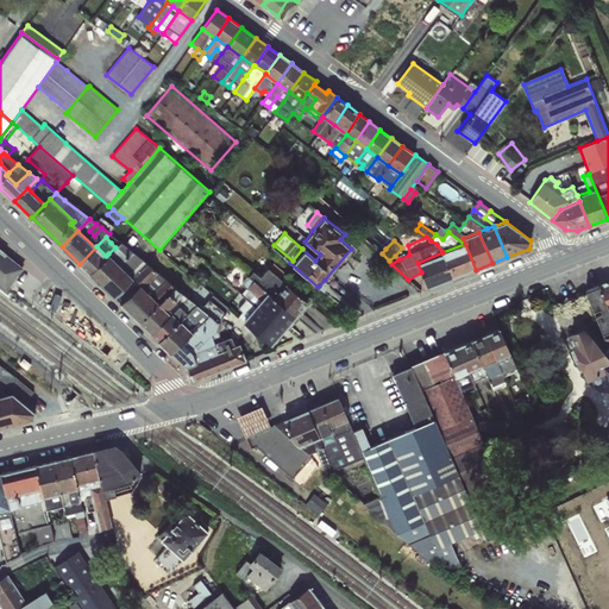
[(115,248),(108,253),(119,264),(120,264),(133,252),(121,242),(115,248)]
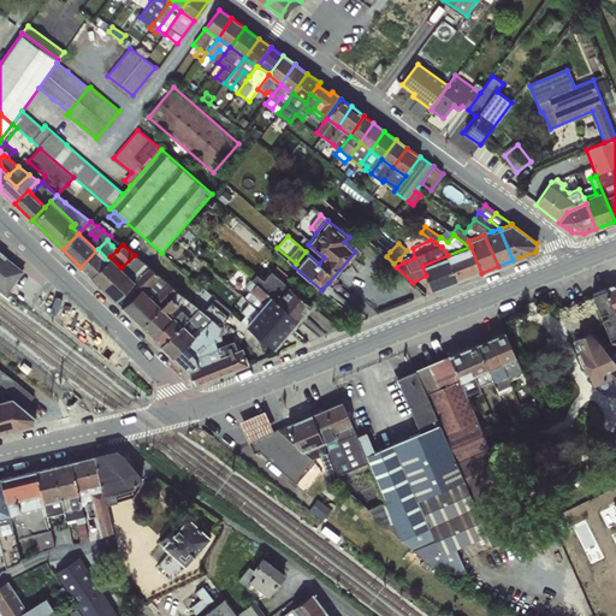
[(469,247),(448,255),(457,282),(481,273),(471,247),(469,247)]
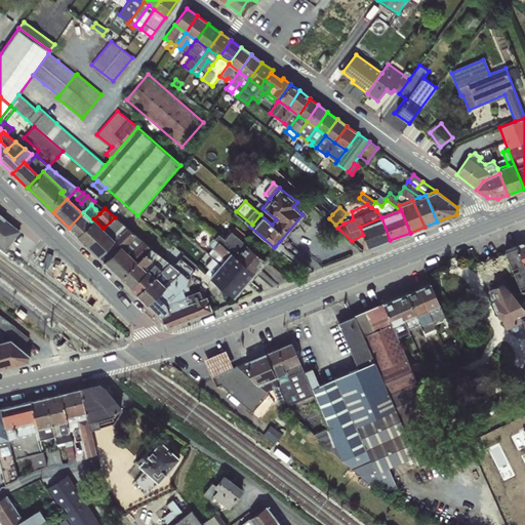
[(82,213),(69,228),(77,235),(91,220),(83,212),(82,213)]
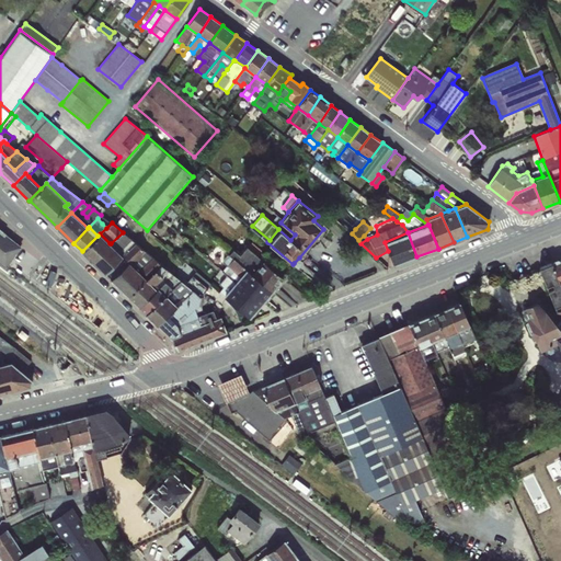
[(0,231),(0,263),(4,267),(21,248),(0,231)]
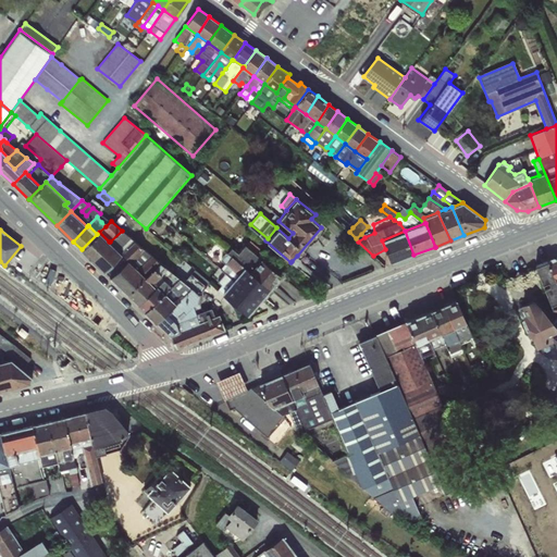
[(122,254),(104,271),(110,277),(128,260),(136,268),(151,256),(139,245),(122,231),(110,242),(122,254)]
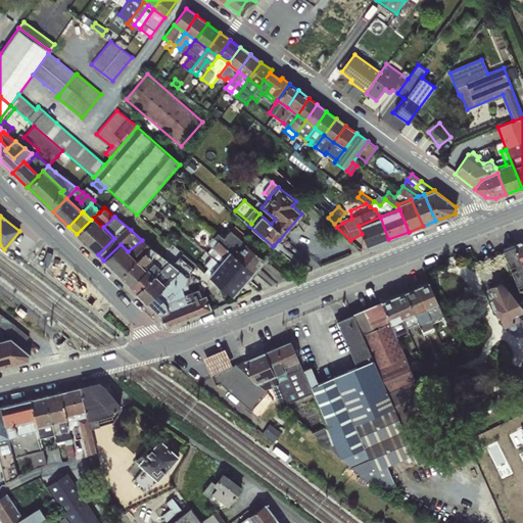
[(388,239),(380,217),(359,226),(362,234),(367,247),(388,239)]
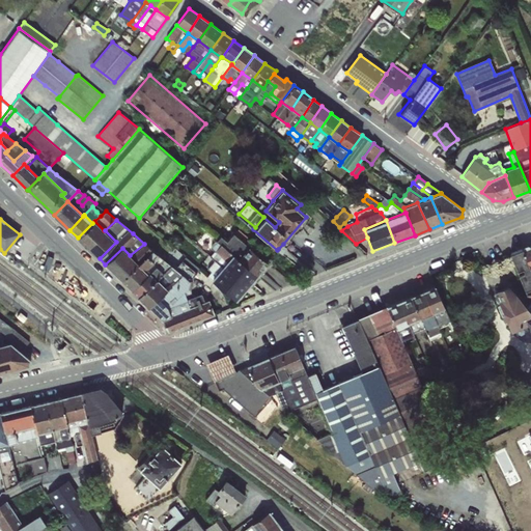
[(92,223),(78,238),(87,247),(104,230),(94,221),(92,223)]
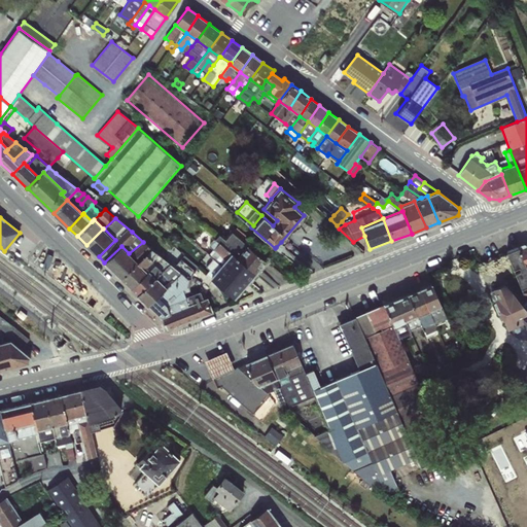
[(103,229),(86,245),(99,256),(115,240),(104,229),(103,229)]
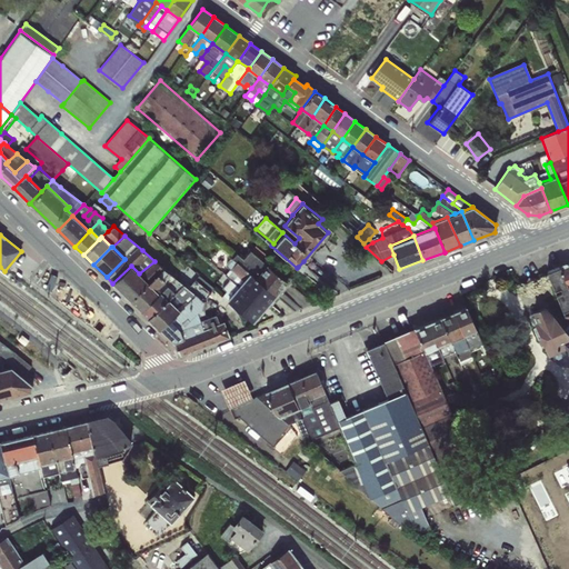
[(237,252),(232,258),(237,261),(250,272),(256,277),(267,265),(250,250),(243,258),(237,252)]
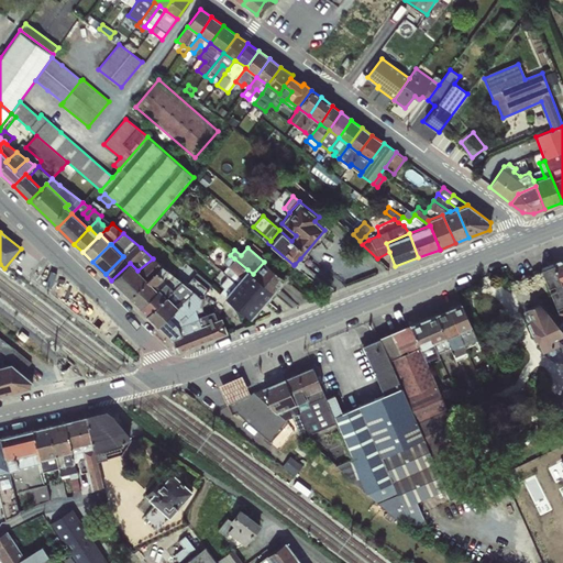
[(234,258),(230,255),(223,263),(228,266),(222,272),(228,276),(220,285),(223,288),(219,293),(224,296),(236,283),(247,269),(234,258)]
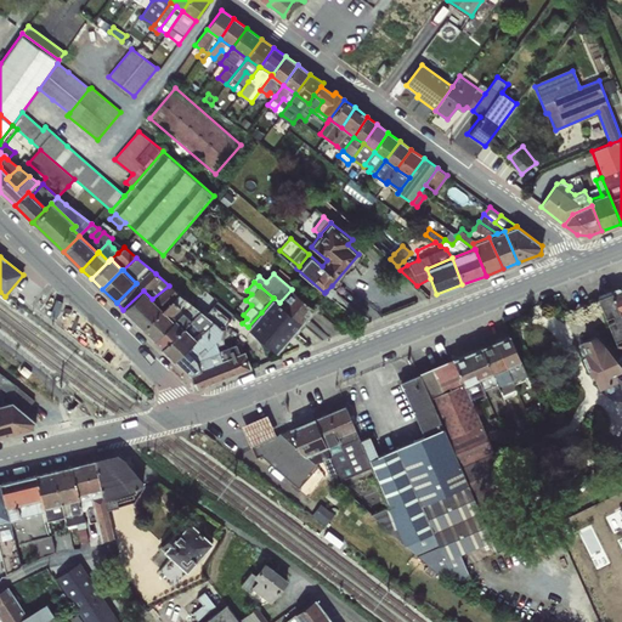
[(169,286),(152,299),(163,310),(173,299),(179,293),(170,286),(169,286)]
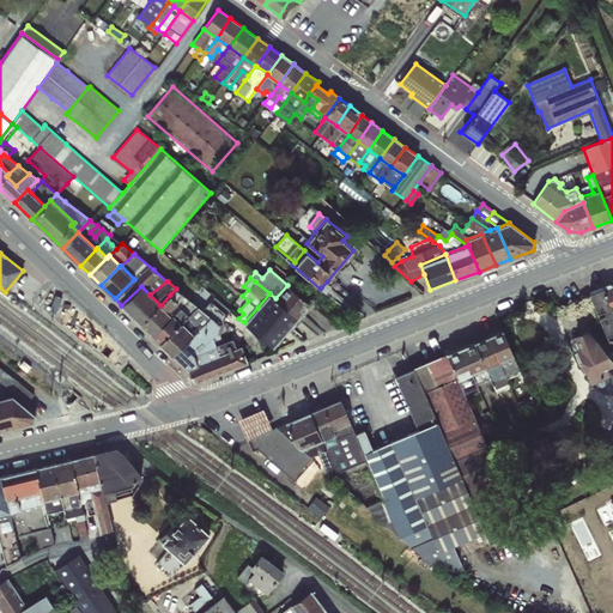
[(327,281),(321,287),(326,293),(332,286),(327,281)]
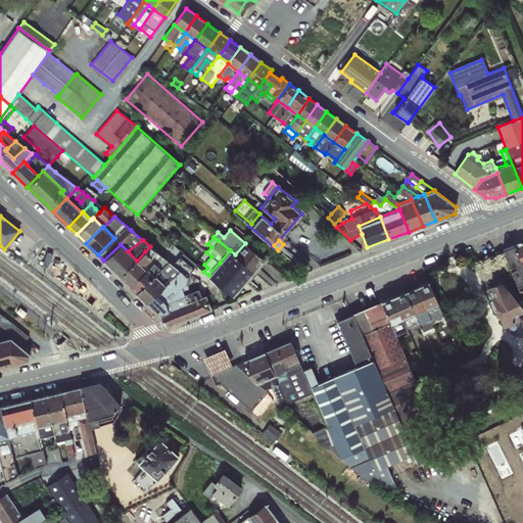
[(522,241),(514,245),(522,266),(522,241)]
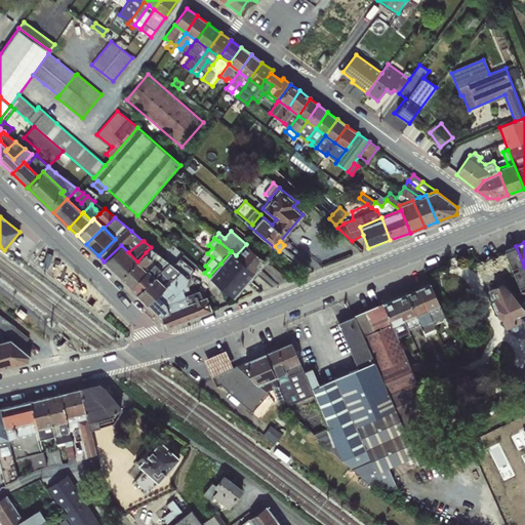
[(246,244),(236,255),(255,273),(266,260),(246,244)]
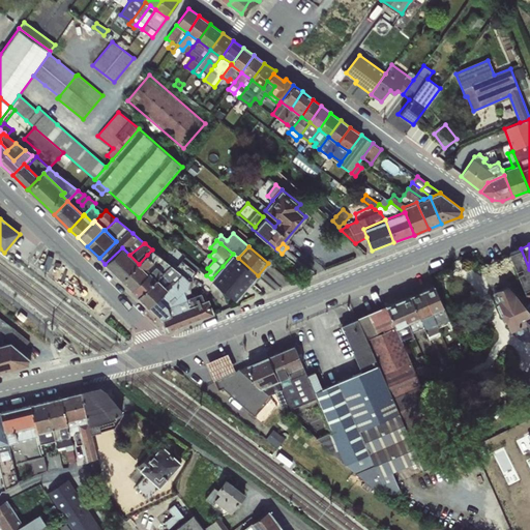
[(122,247),(105,264),(113,271),(129,255),(122,247)]
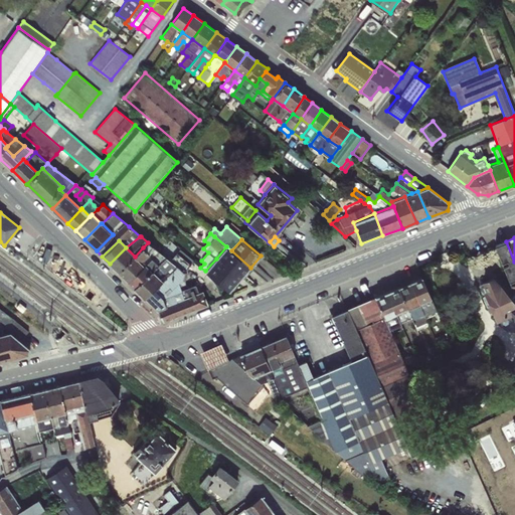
[(514,285),(514,262),(506,241),(495,246),(511,286),(514,285)]
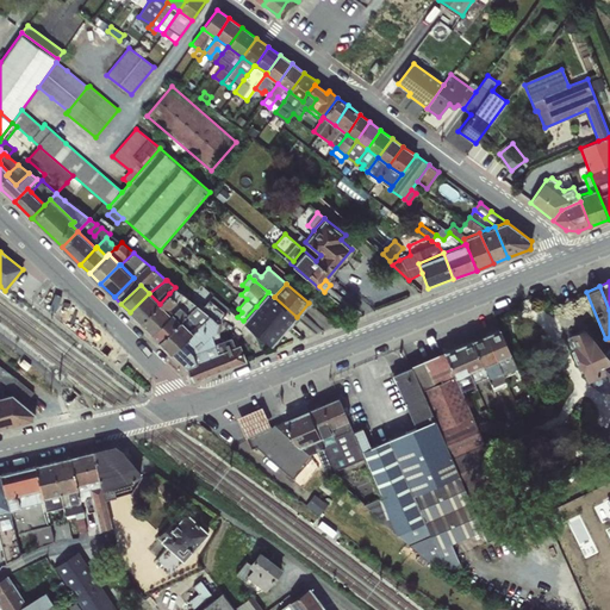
[(169,293),(160,304),(170,315),(173,312),(181,305),(188,298),(185,296),(175,287),(169,293)]
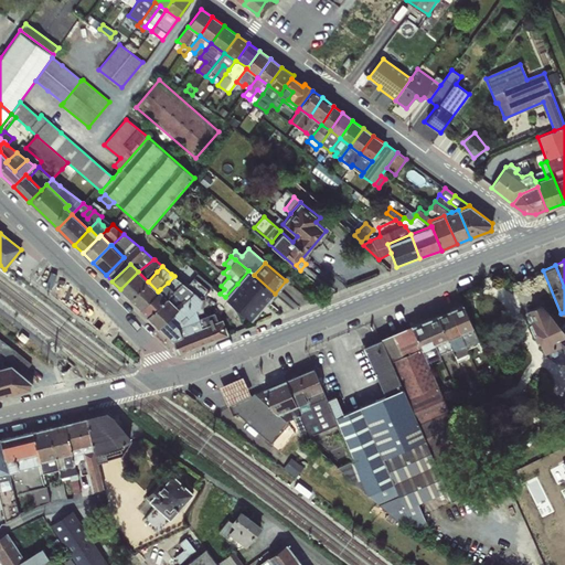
[(237,284),(225,297),(252,320),(275,294),(254,275),(248,270),(237,284)]
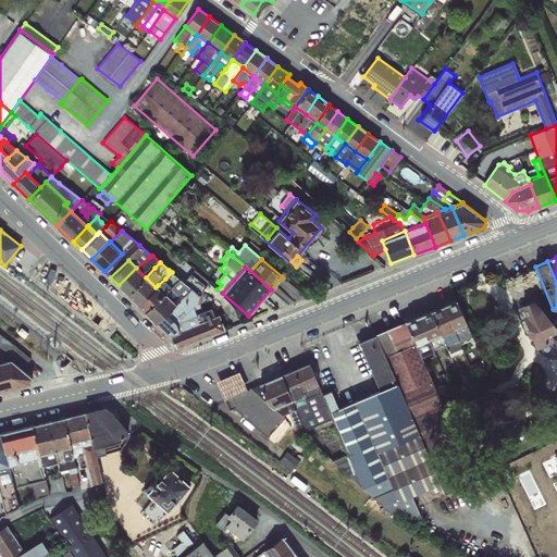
[(136,268),(119,285),(127,294),(146,277),(136,268)]
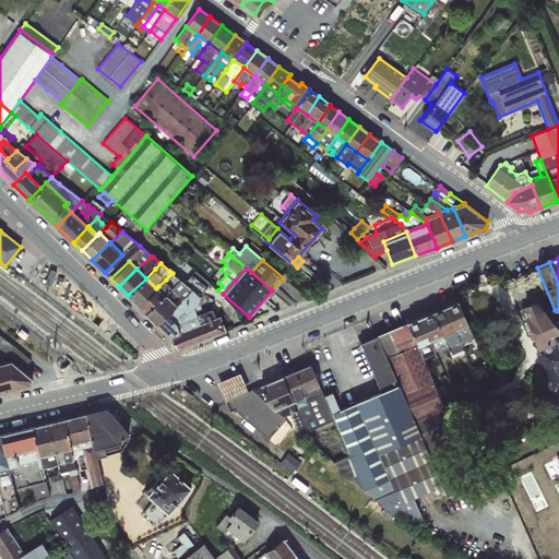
[(192,289),(200,296),(210,283),(197,272),(186,284),(192,289)]
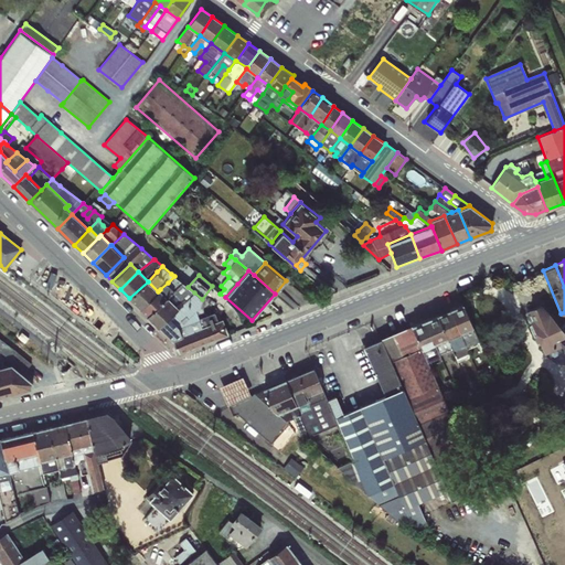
[(168,283),(160,289),(168,297),(182,283),(174,276),(168,283)]
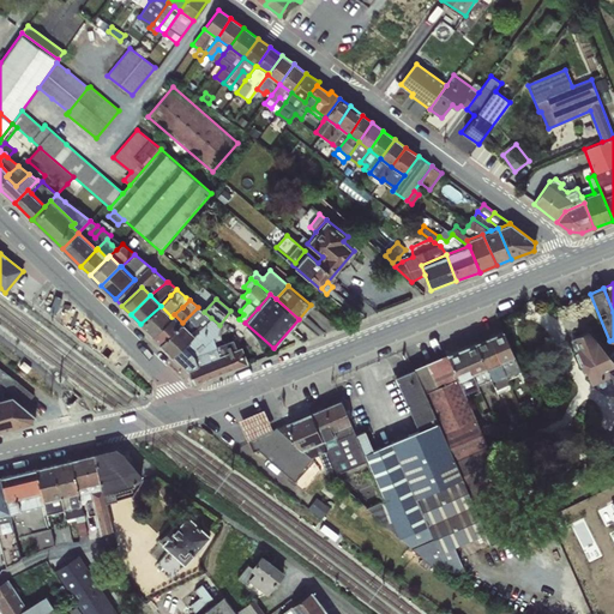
[(161,306),(140,324),(152,335),(172,317),(161,306)]
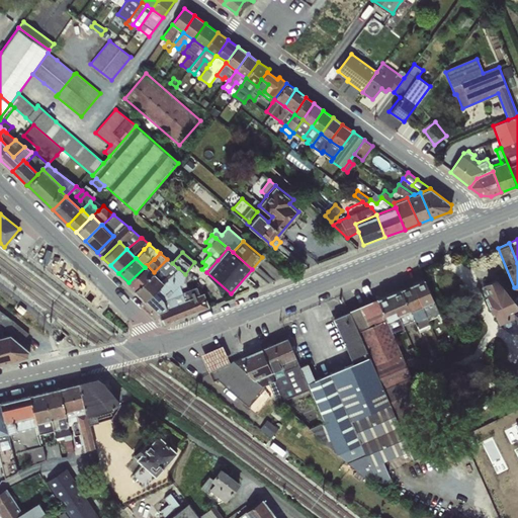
[(167,259),(154,272),(164,282),(178,268),(172,263),(167,259)]
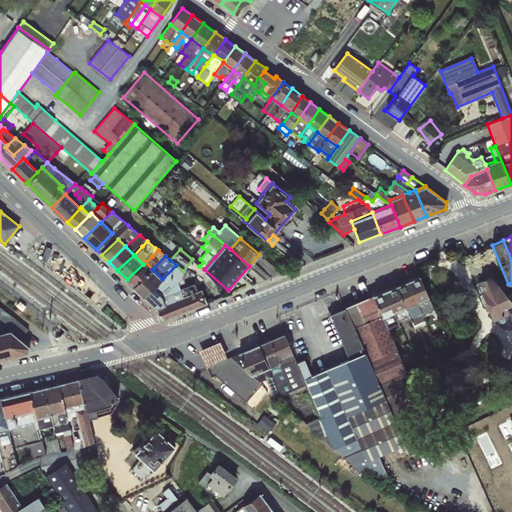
[(143,264),(127,279),(127,280),(133,286),(152,269),(145,262),(143,264)]
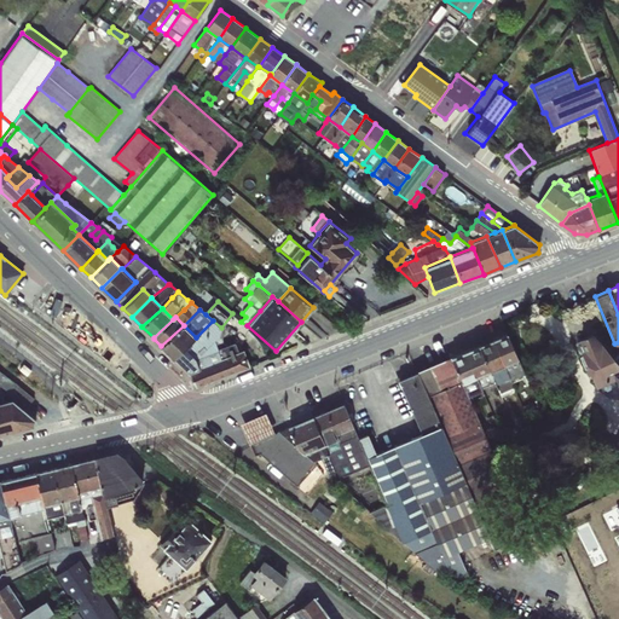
[(196,337),(184,347),(196,358),(218,351),(217,343),(223,341),(223,337),(224,337),(225,328),(221,328),(213,320),(196,337)]
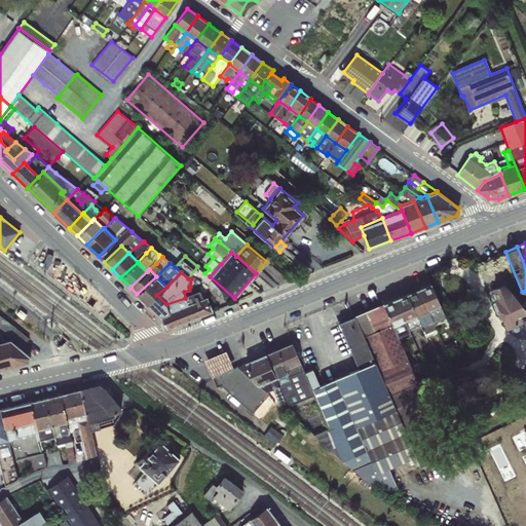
[(256,273),(249,280),(251,283),(258,274),(256,273)]
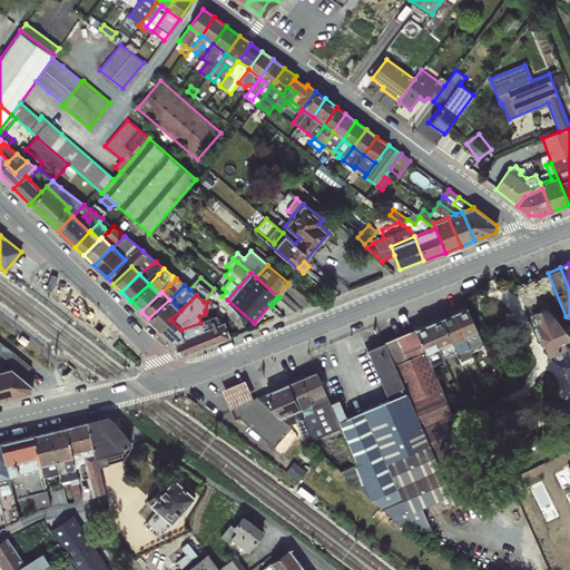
[(169,300),(148,318),(159,330),(169,320),(180,311),(169,300)]
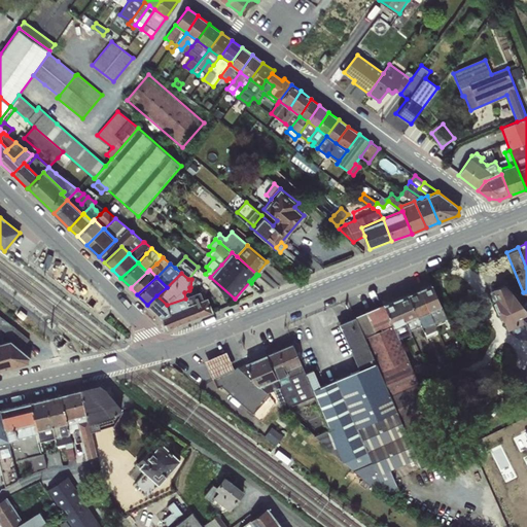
[(524,322),(526,326),(526,325),(526,308),(504,282),(493,288),(496,296),(494,299),(499,311),(497,312),(500,318),(502,317),(507,329),(524,322)]
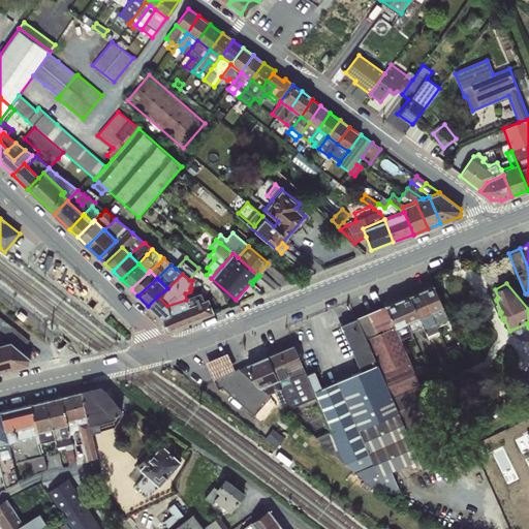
[(434,284),(421,290),(437,323),(448,318),(434,284)]
